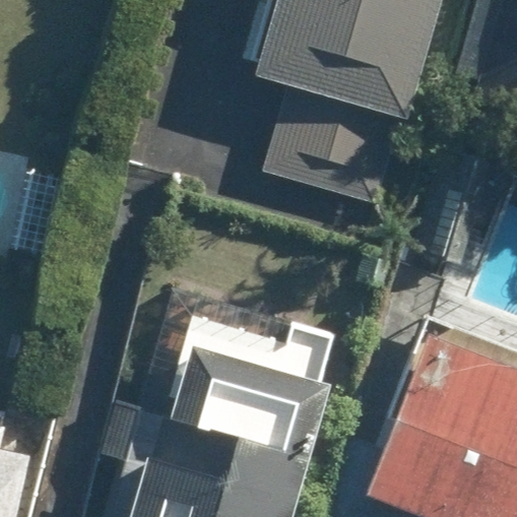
[(412,123),(445,0),(272,0),(251,79),(284,88),(262,173),(376,203),(399,119),(412,123)]
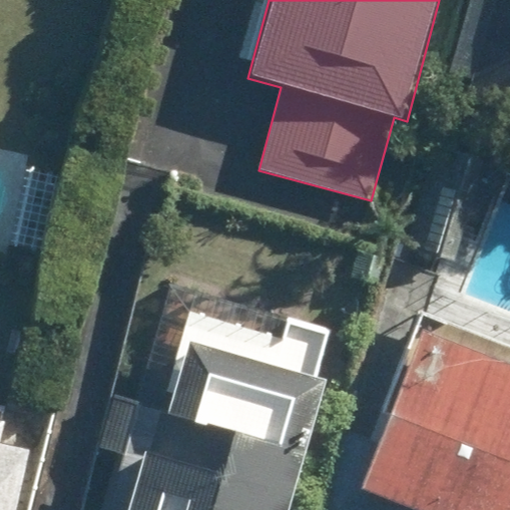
[(494,0),(467,91),(509,103),(509,0),(494,0)]
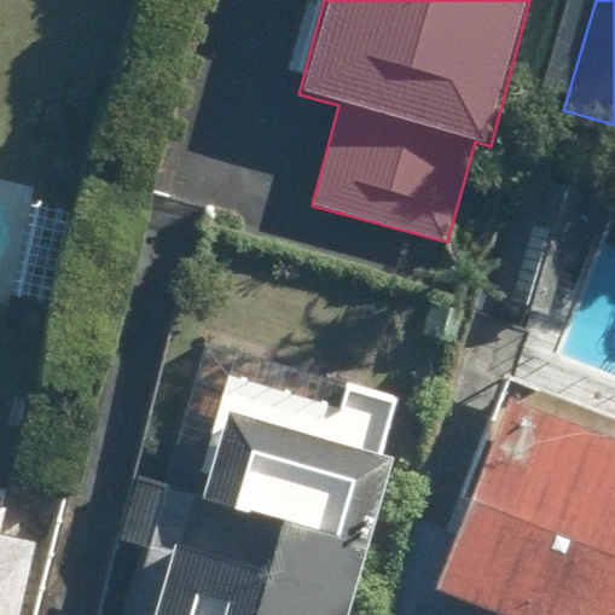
[(184,488),(150,614),(349,614),(393,458),(383,456),(400,396),(346,382),(338,406),(228,376),(202,473),(208,475),(203,493),(184,488)]
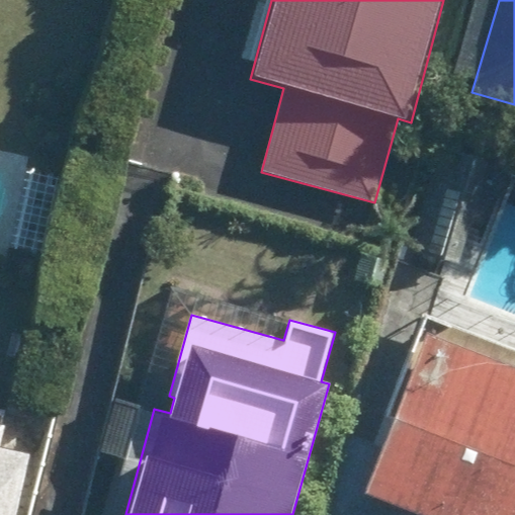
[(363,435),(347,428),(323,514),(514,514),(514,366),(423,330),(378,440),(363,435)]
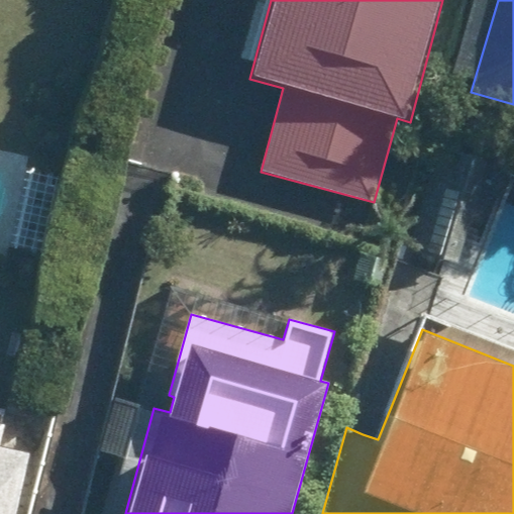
[(0,465),(9,422),(0,419),(0,465)]
